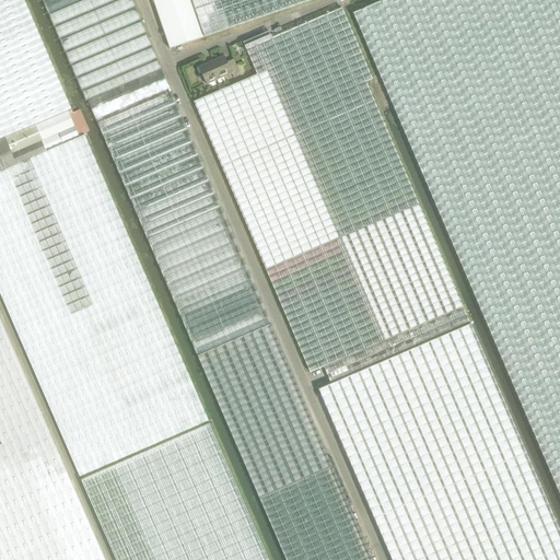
[(0,0),(0,141),(70,112),(22,0),(0,0)]
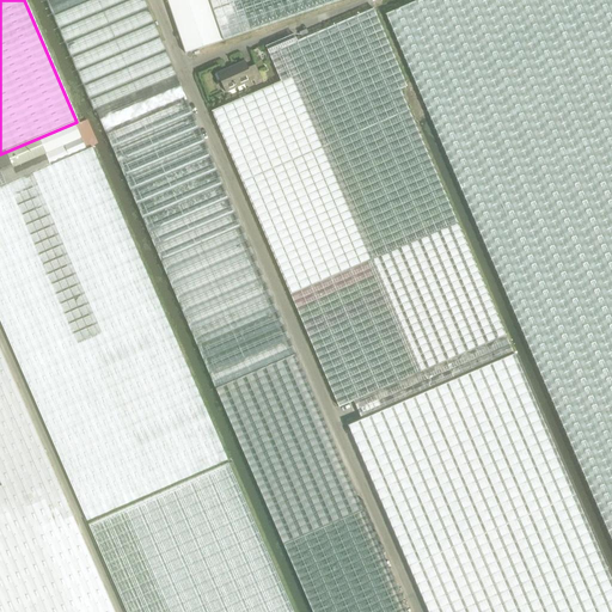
[(407,611),(294,355),(295,354),(178,84),(144,0),(46,0),(95,111),(96,111),(226,415),(292,564),(312,611),(407,611)]
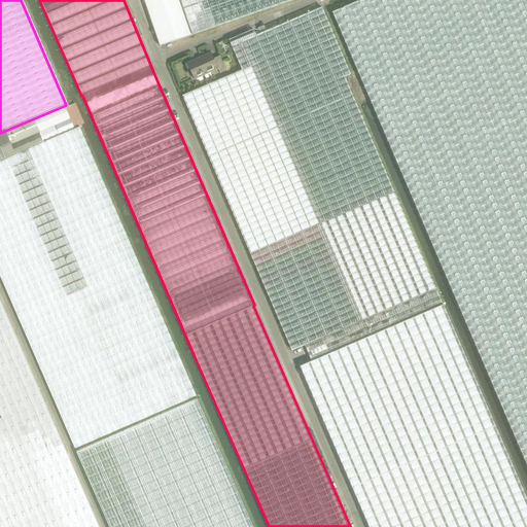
[(143,0),(145,7),(160,47),(191,36),(198,34),(199,34),(199,33),(192,35),(179,0),(143,0)]
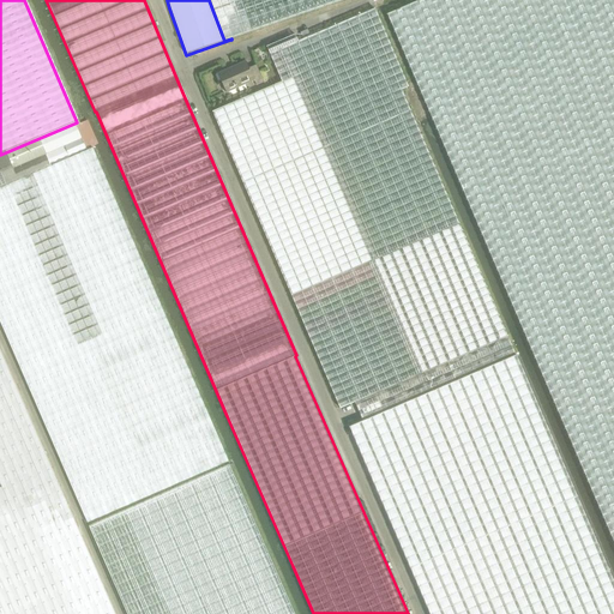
[(209,0),(224,41),(232,38),(341,0),(209,0)]
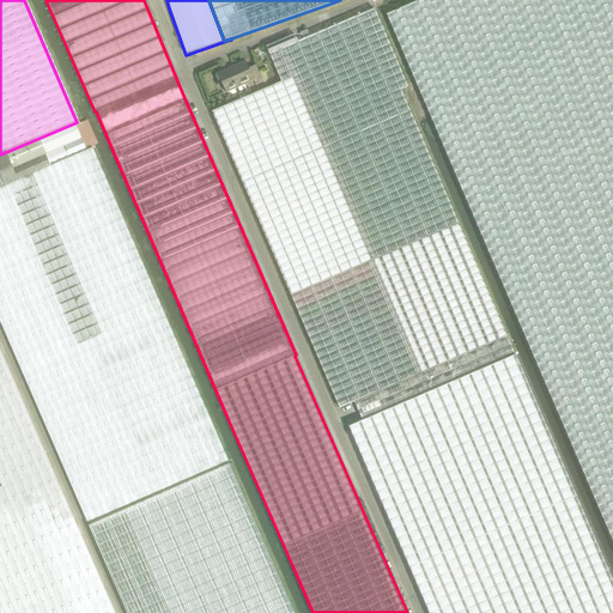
[(612,0),(419,0),(386,14),(416,80),(424,102),(449,161),(612,542),(612,0)]
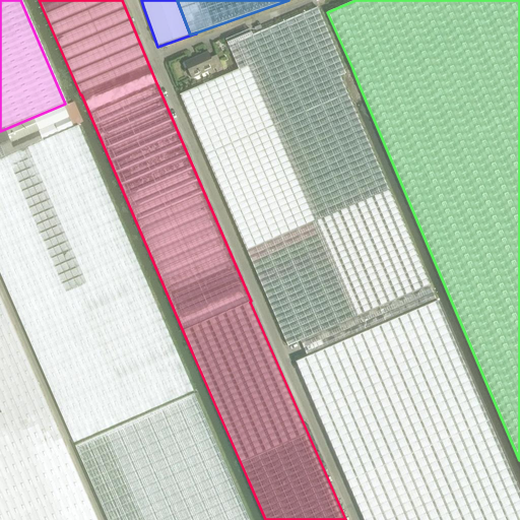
[(239,70),(181,95),(287,346),(301,340),(306,353),(307,355),(436,301),(339,76),(345,73),(318,8),(253,36),(250,29),(226,41),(239,70)]
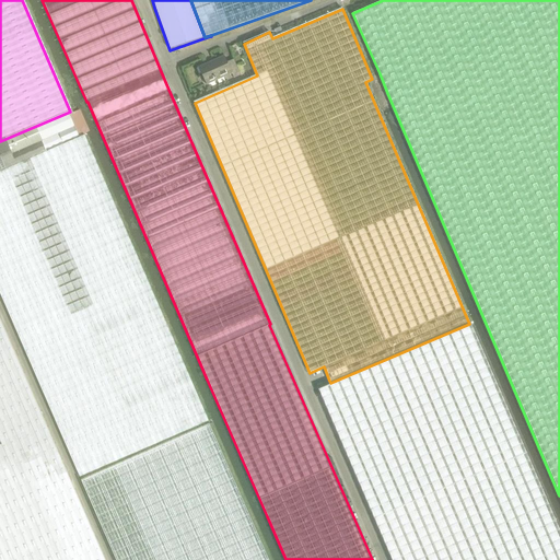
[(240,77),(233,61),(226,63),(224,58),(198,69),(206,86),(231,76),(233,79),(240,77)]
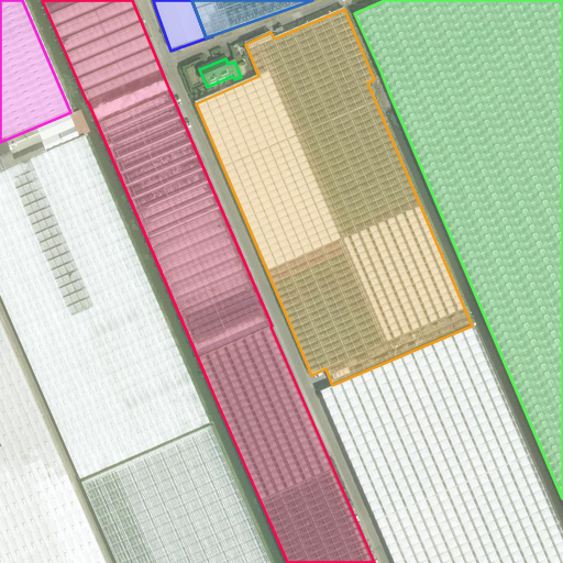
[(69,116),(72,114),(70,112),(0,142),(0,173),(78,139),(69,116)]
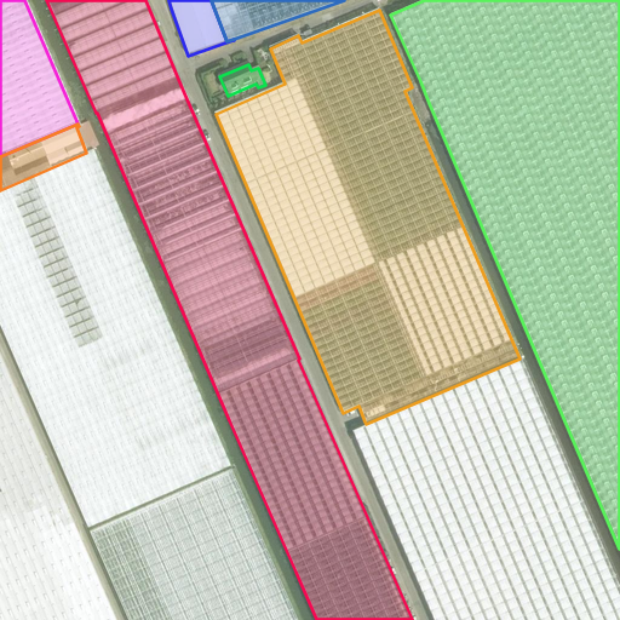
[(91,150),(86,153),(0,190),(0,329),(87,530),(230,468),(91,150)]
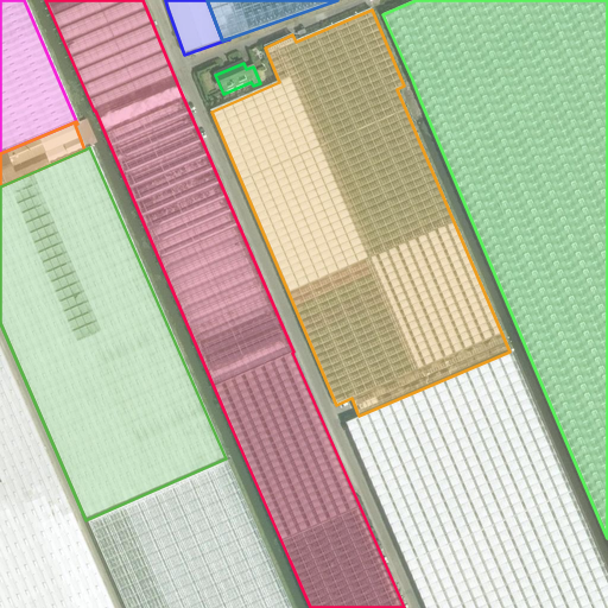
[(0,352),(0,607),(111,607),(90,561),(75,525),(16,386),(12,380),(0,352)]
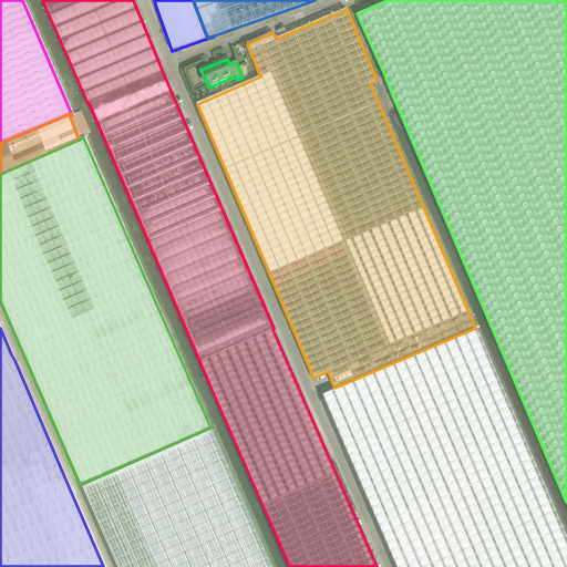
[(566,566),(566,538),(476,329),(323,395),(397,566),(566,566)]
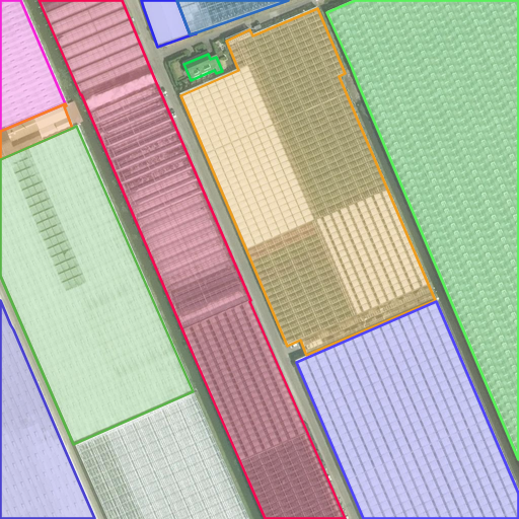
[(248,518),(193,394),(74,447),(89,478),(106,518),(248,518)]
